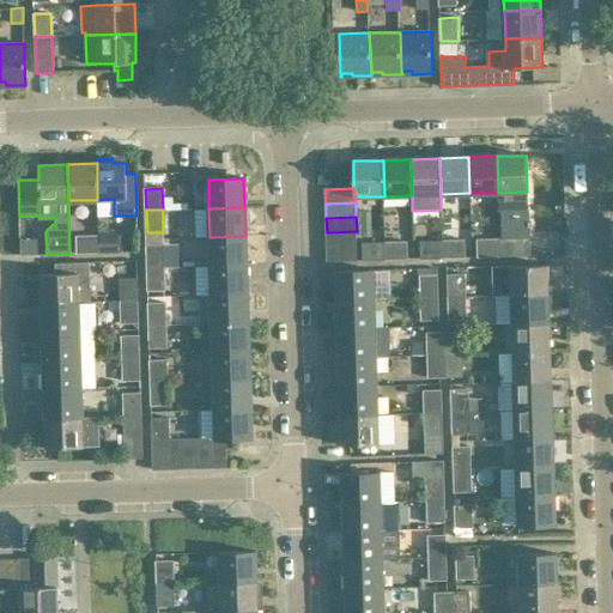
[(523,224),(501,225),(499,225),(499,238),(499,256),(530,256),(529,238),(523,238),(523,224)]
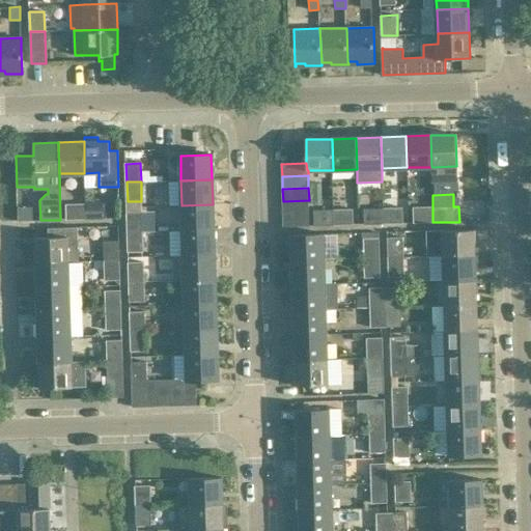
[(309,213),(309,200),(283,201),(283,214),(309,213)]
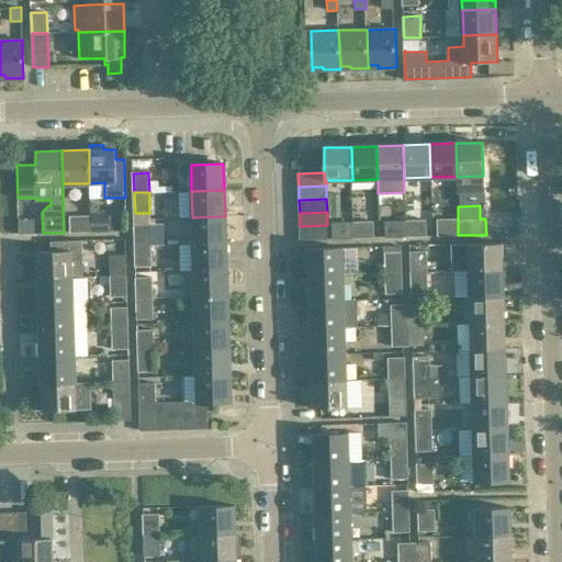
[(111,215),(90,216),(91,233),(112,232),(111,215)]
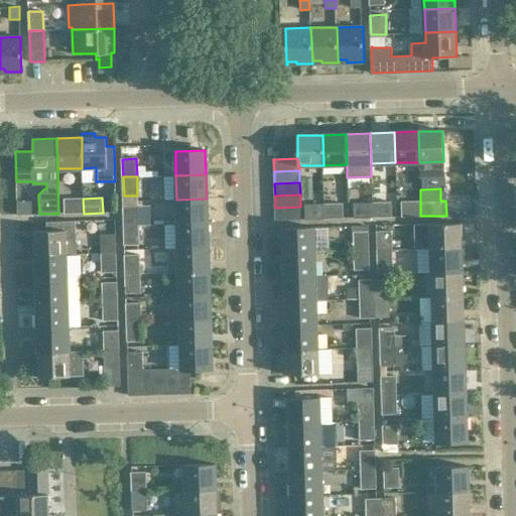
[(17,200),(17,214),(31,214),(31,199),(17,200)]
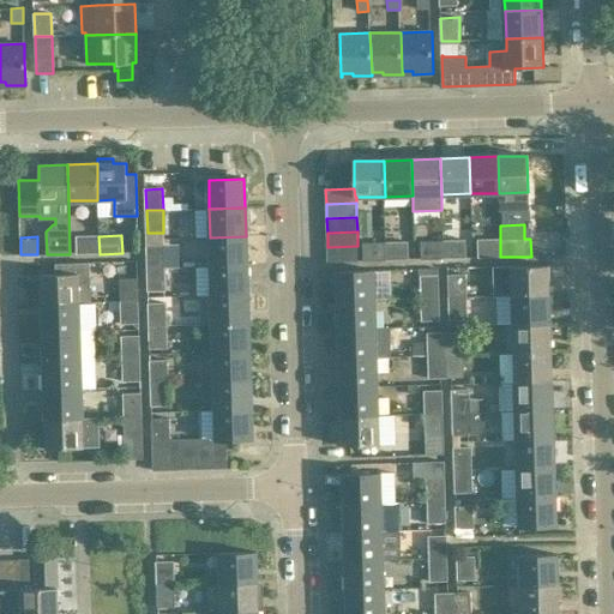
[(100,254),(98,236),(76,236),(77,254),(100,254)]
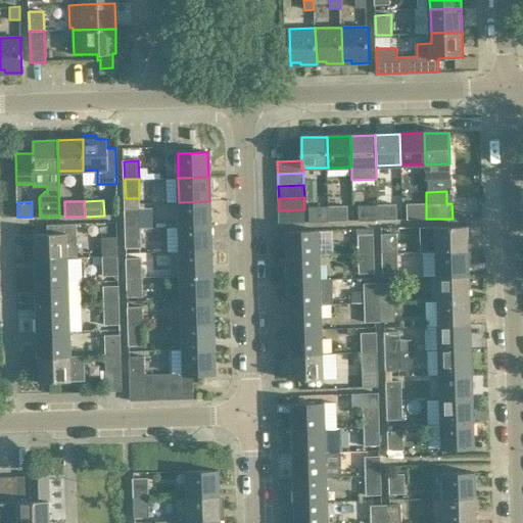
[(210,226),(209,201),(179,202),(180,227),(210,226)]
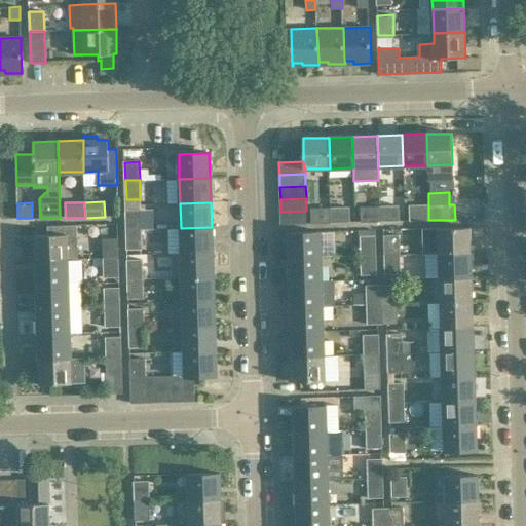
[(428,220),(428,204),(409,205),(409,221),(428,220)]
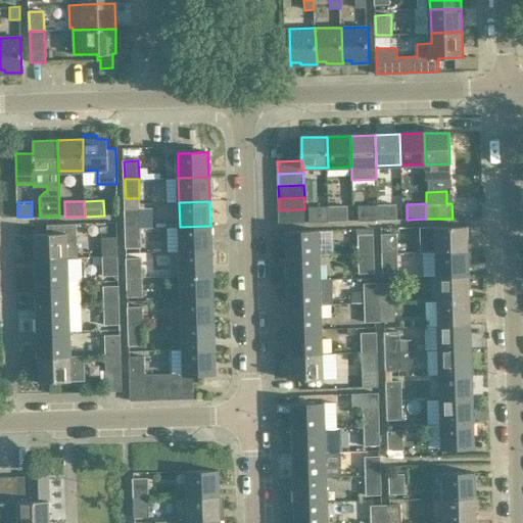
[(378,221),(377,204),(359,205),(360,221),(378,221)]
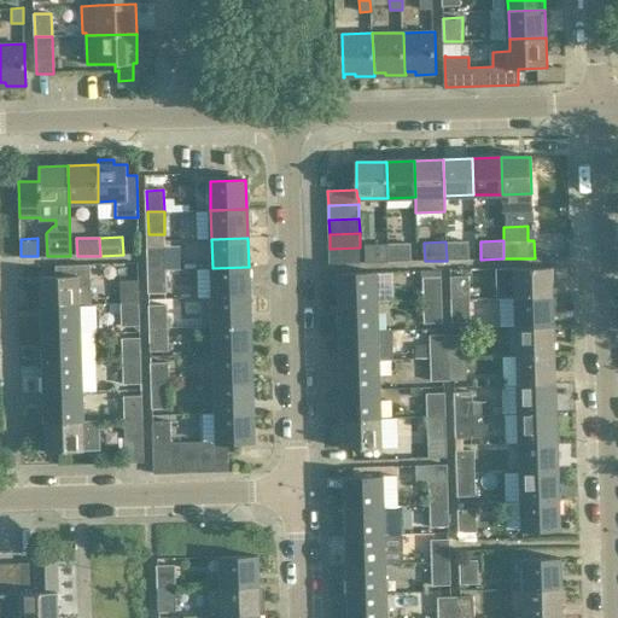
[(470,242),(445,242),(447,261),(470,260),(470,242)]
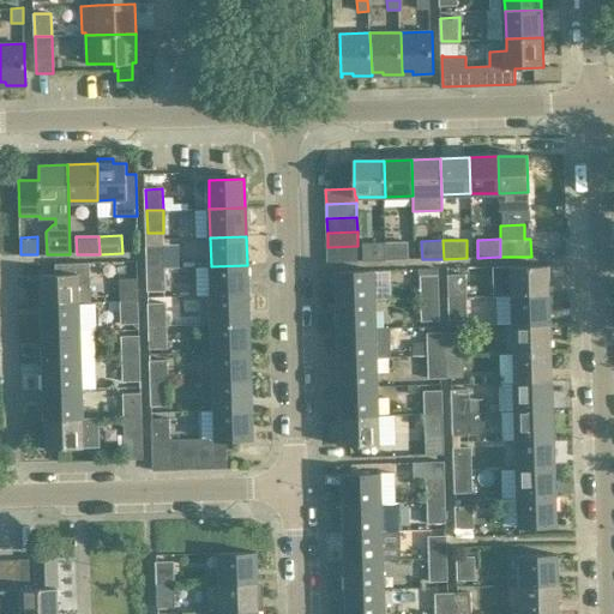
[(408,241),(386,242),(387,260),(409,260),(408,241)]
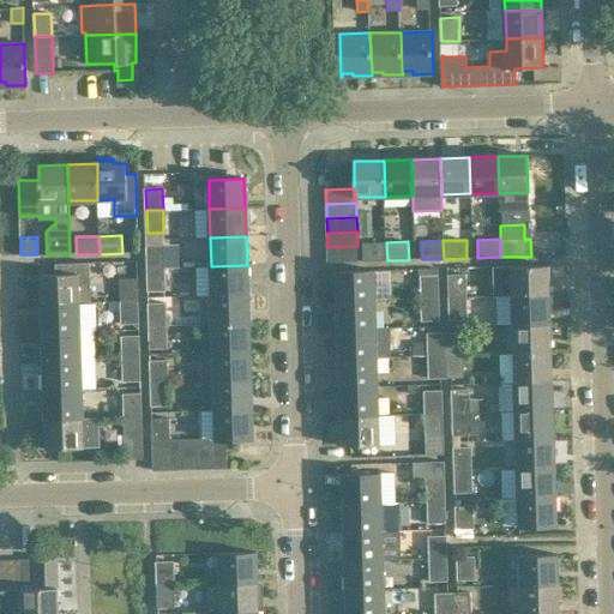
[(387,260),(386,242),(363,244),(365,262),(387,260)]
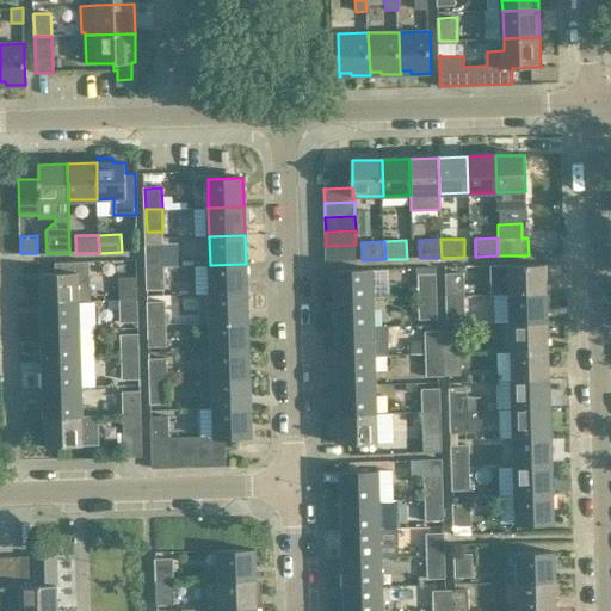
[(146,245),(147,267),(164,266),(164,244),(146,245)]
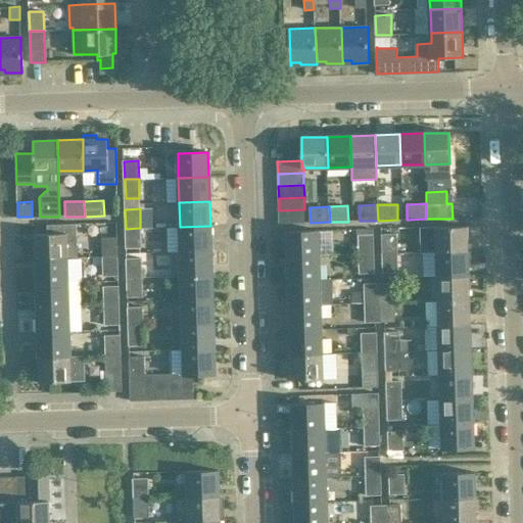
[(304,223),(304,209),(279,210),(279,224),(304,223)]
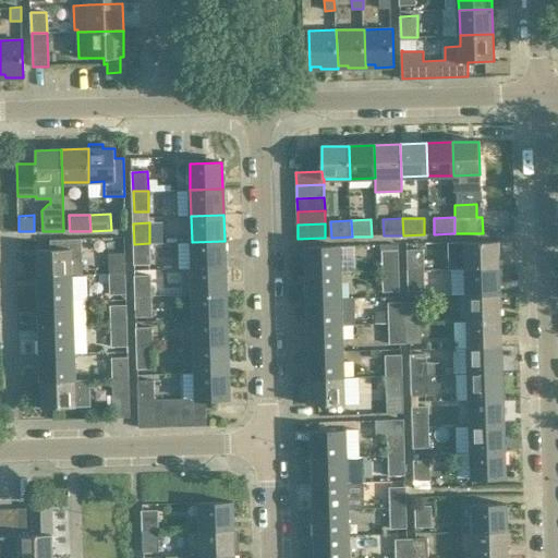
[(51,250),(38,250),(38,277),(71,276),(83,275),(82,239),(50,240),(51,250)]
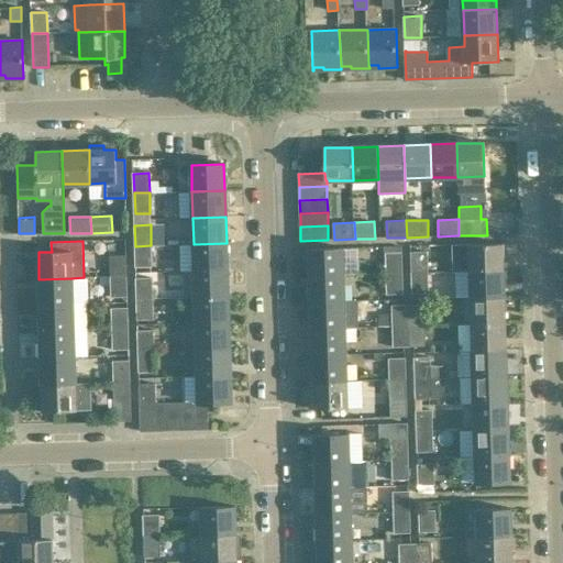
[(227,269),(227,243),(194,244),(195,271),(227,269)]
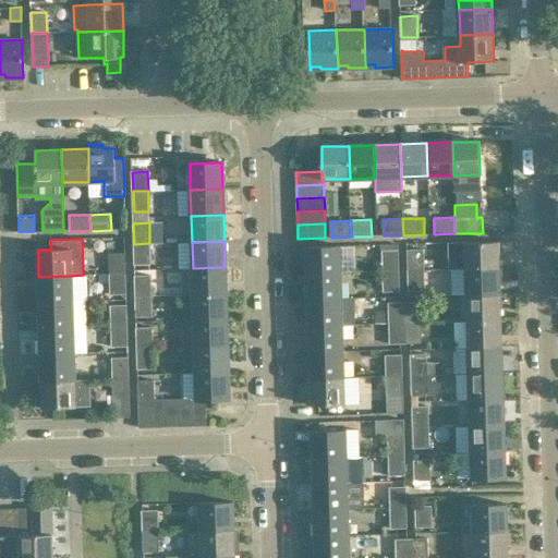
[(499,269),(498,242),(450,243),(450,270),(466,270),(499,269)]
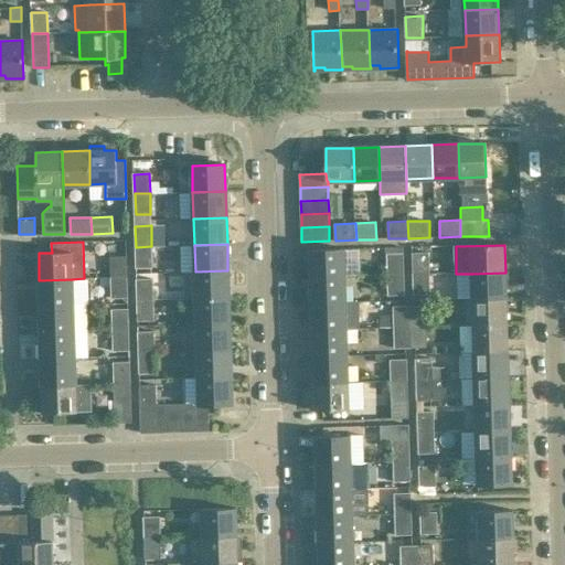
[(152,267),(151,246),(136,247),(136,267),(152,267)]
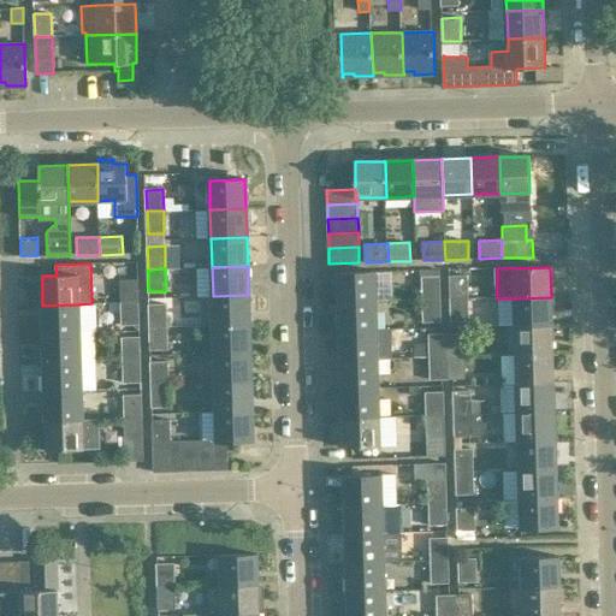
[(377,301),(375,272),(338,273),(339,302),(377,301)]
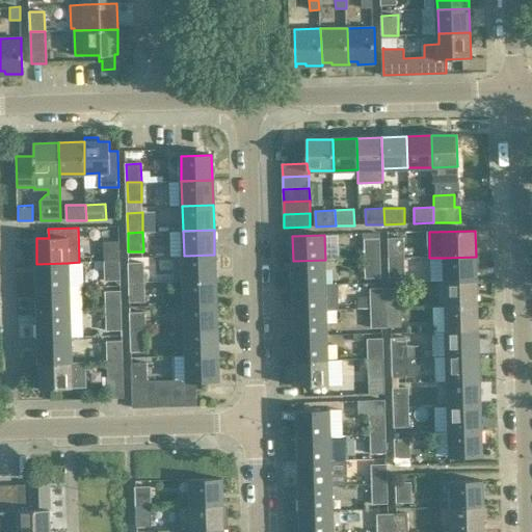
[(389,238),(390,258),(405,258),(405,238),(389,238)]
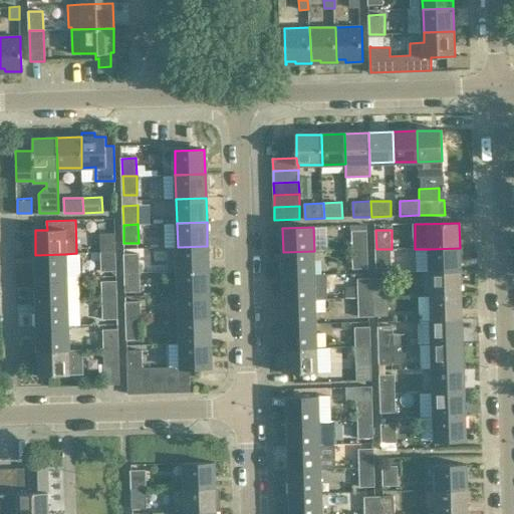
[(353,231),(353,250),(368,250),(368,231),(353,231)]
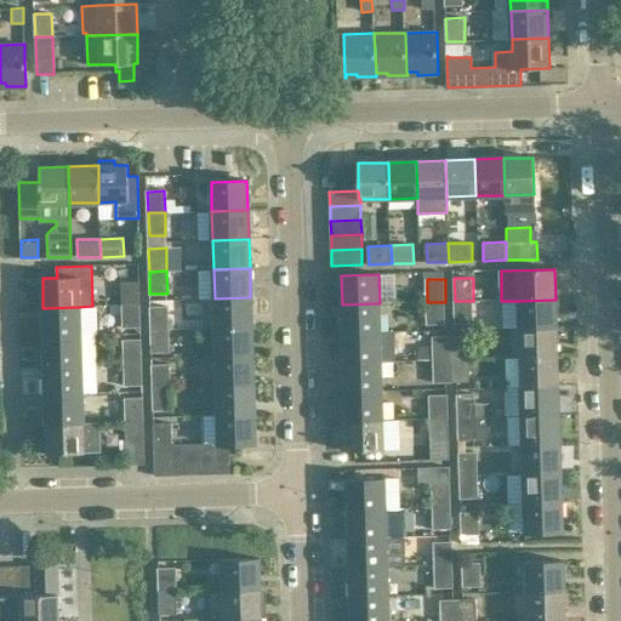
[(121,283),(121,306),(140,305),(140,281),(121,283)]
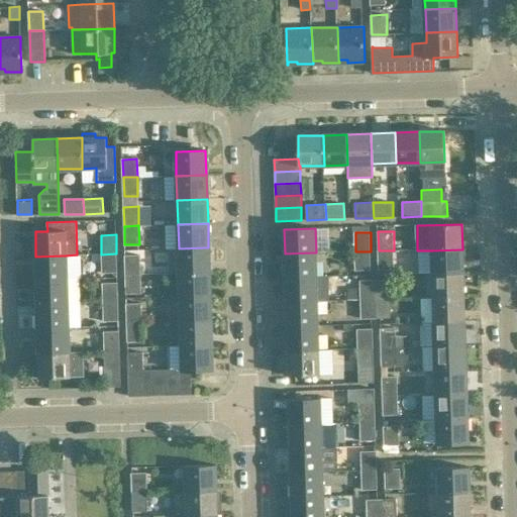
[(209,272),(208,247),(179,248),(169,249),(170,274),(180,273),(209,272)]
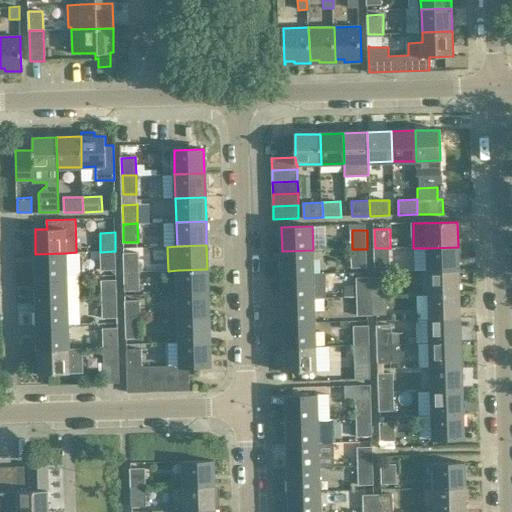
[(459,270),(458,247),(428,248),(429,271),(459,270)]
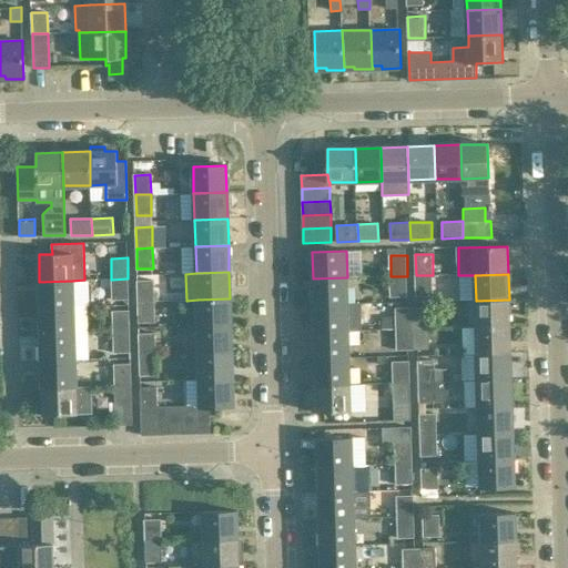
[(434,296),(433,275),(416,275),(416,296),(434,296)]
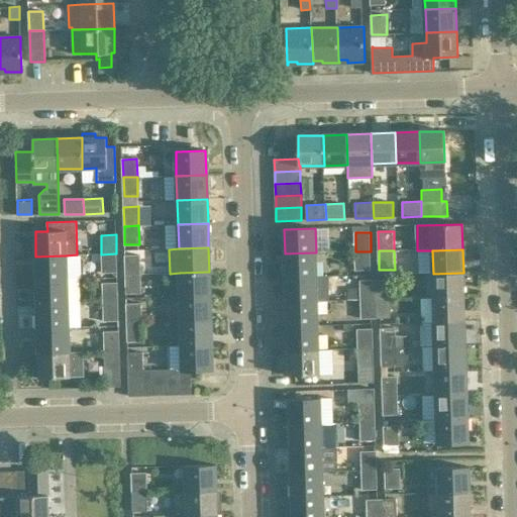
[(372,270),(371,251),(355,251),(356,271),(372,270)]
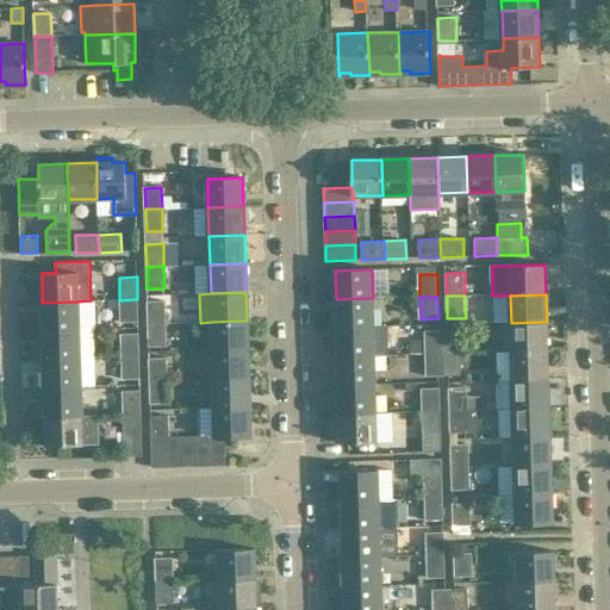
[(373,327),(373,298),(336,299),(337,328),(373,327)]
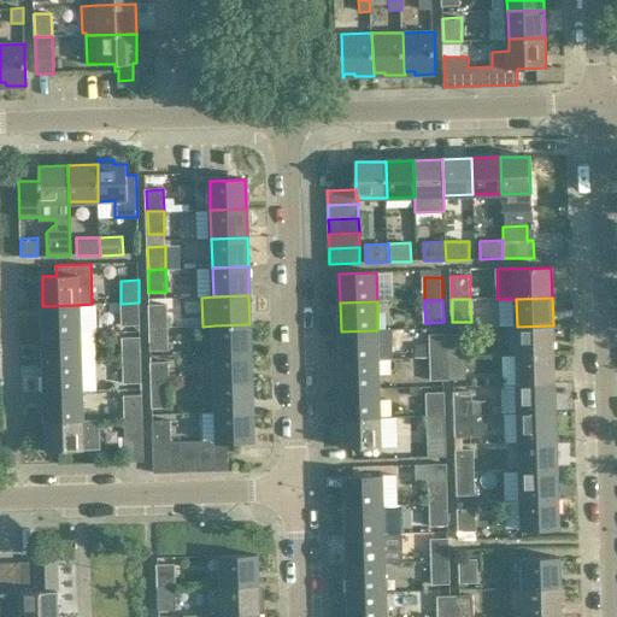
[(140,325),(139,303),(121,304),(122,325),(140,325)]
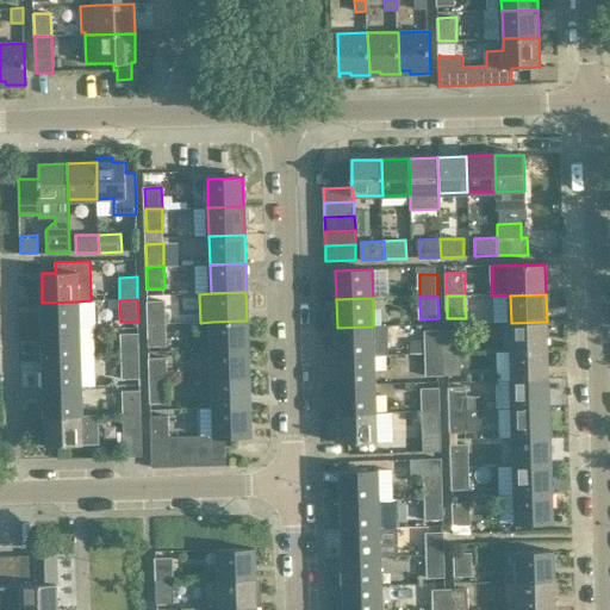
[(78,302),(42,303),(43,330),(79,329),(78,302)]
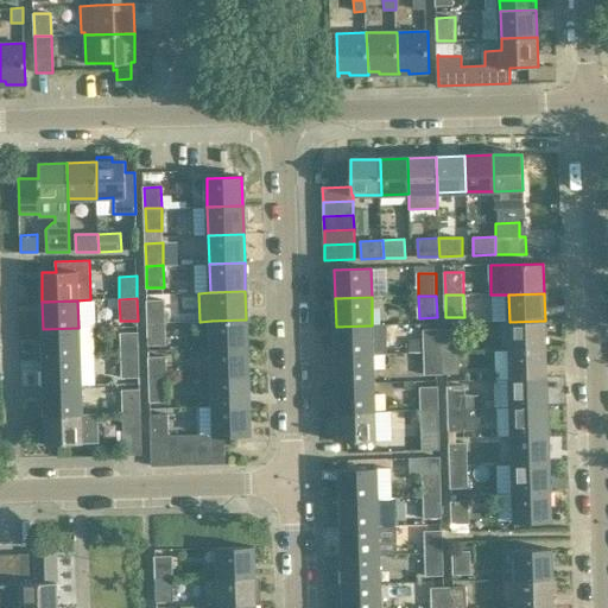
[(146,301),(147,323),(165,323),(164,301),(146,301)]
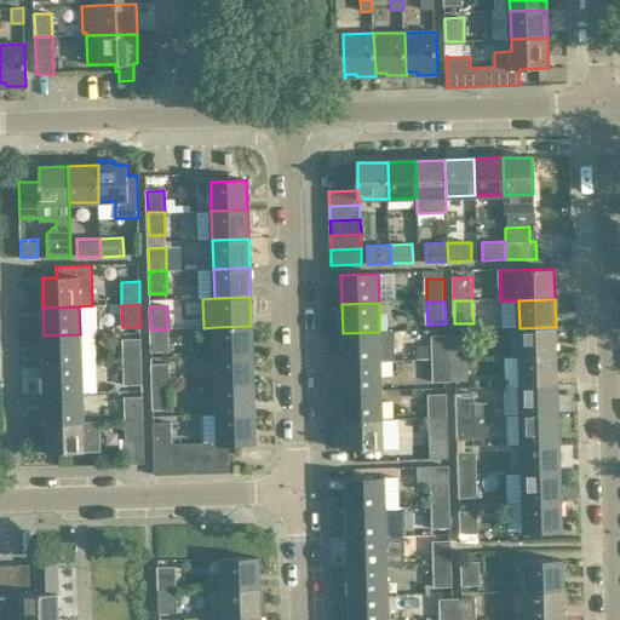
[(252,355),(251,326),(216,327),(216,356),(252,355)]
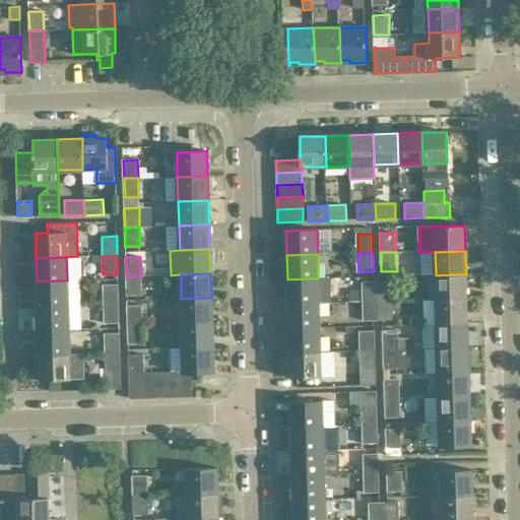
[(467,299),(466,274),(436,275),(436,300),(467,299)]
